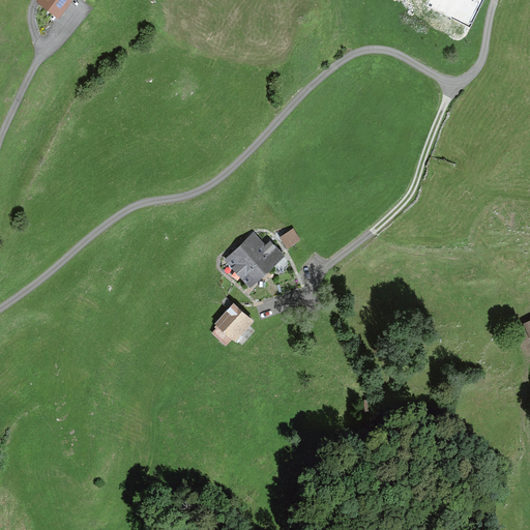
[(37,0),(36,1),(59,17),(70,0),(37,0)]
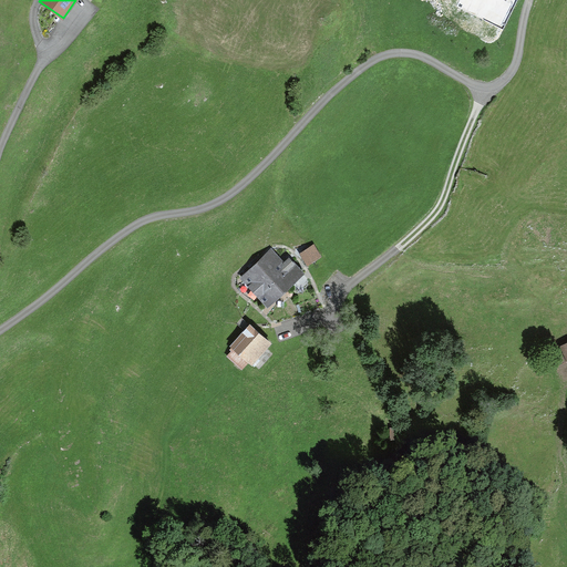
[(313,244),(299,253),(308,265),(322,256),(313,244)]
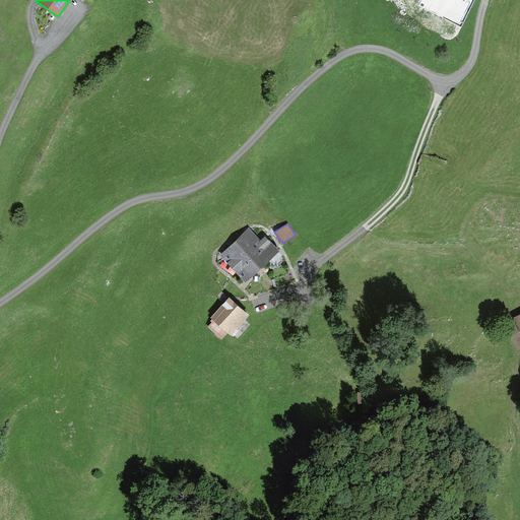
[(260,240),(249,228),(236,239),(261,266),(279,250),(265,235),(260,240)]
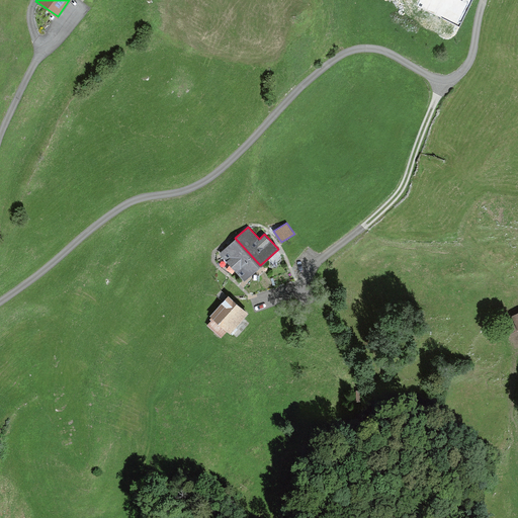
[(260,265),(235,238),(220,252),(245,279),(260,265)]
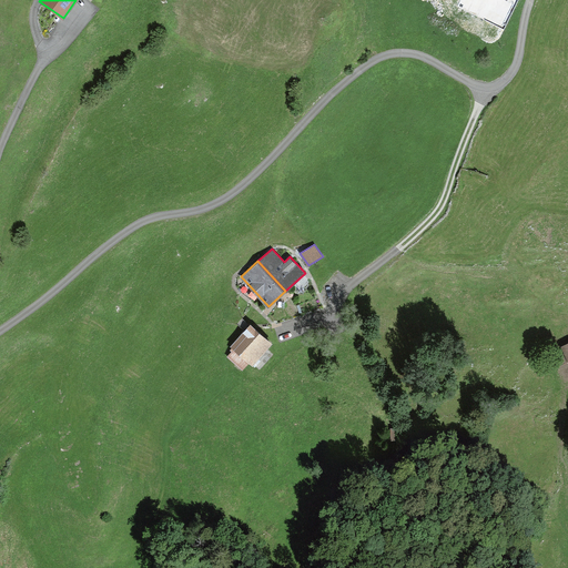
[(272,343),(251,323),(230,345),(233,348),(226,356),(242,369),(249,363),(252,365),(272,343)]
